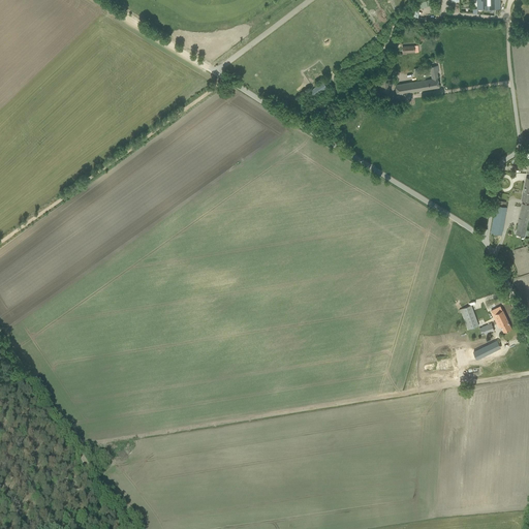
[(476,0),(476,8),(500,8),(499,0),(476,0)]
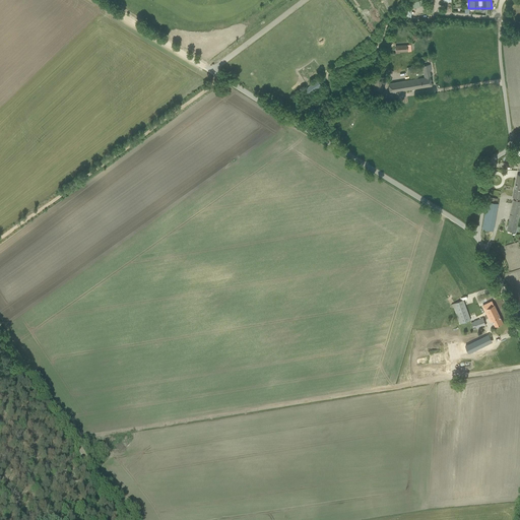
[(395,46),(396,53),(399,53),(399,52),(411,51),(410,45),(395,46)]
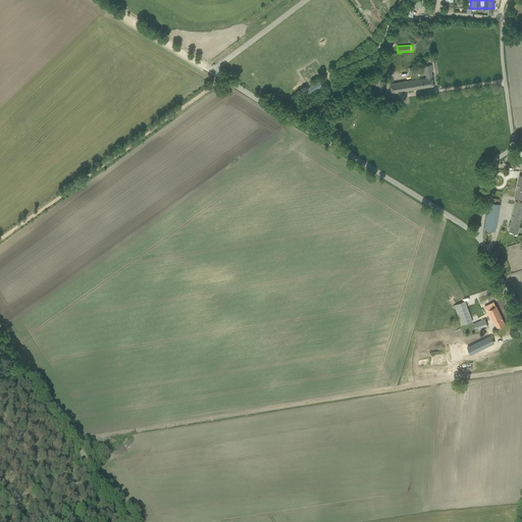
[(389,84),(390,90),(392,94),(405,92),(405,91),(433,86),(431,71),(432,71),(431,64),(424,66),(426,77),(389,84)]
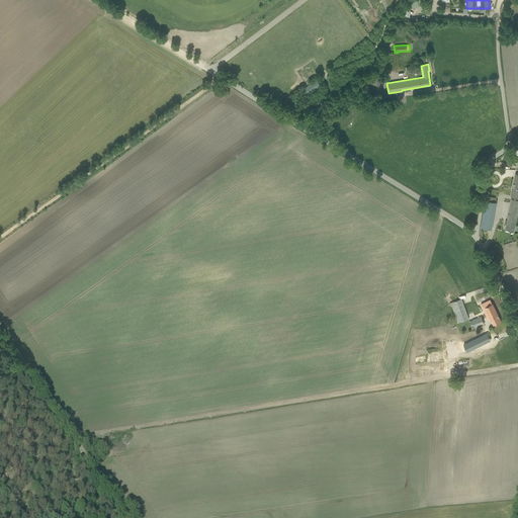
[(370,80),(372,92),(380,91),(378,79),(370,80)]
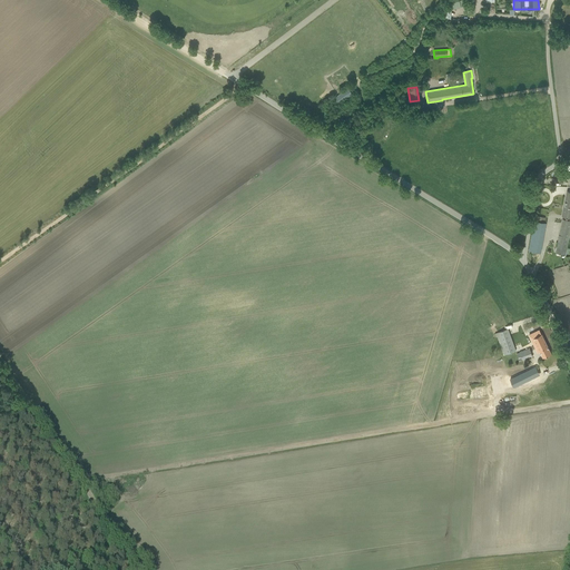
[(347,89),(334,98),(338,104),(352,95),(347,89)]
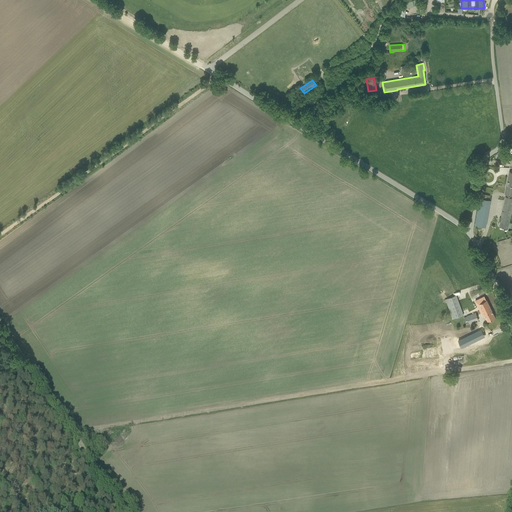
[(499,227),(508,229),(511,208),(511,198),(505,197),(499,227)]
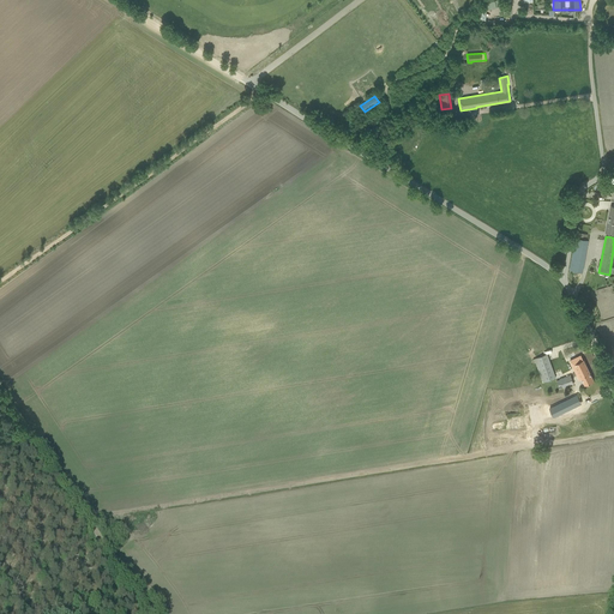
[(576,238),(570,270),(583,272),(589,240),(576,238)]
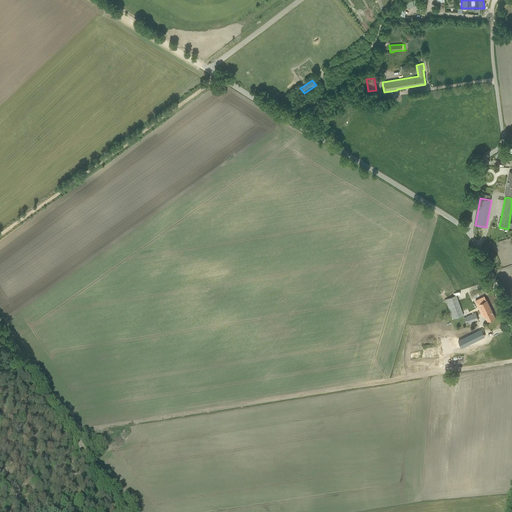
[(445,294),(452,291),(448,278),(450,278),(448,272),(441,274),(442,277),(440,278),(445,294)]
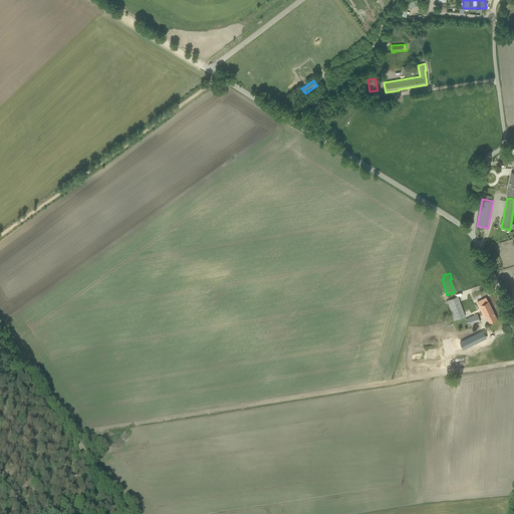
[(448,300),(456,320),(465,316),(458,296),(448,300)]
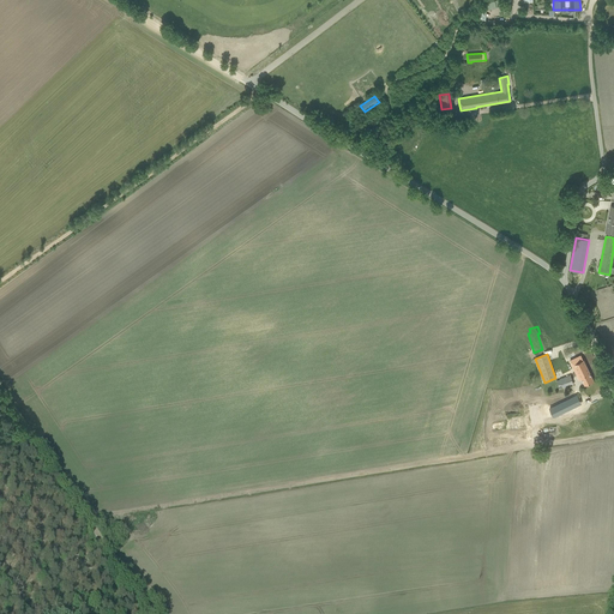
[(583,360),(572,365),(579,380),(582,379),(585,385),(589,384),(594,381),(583,360)]
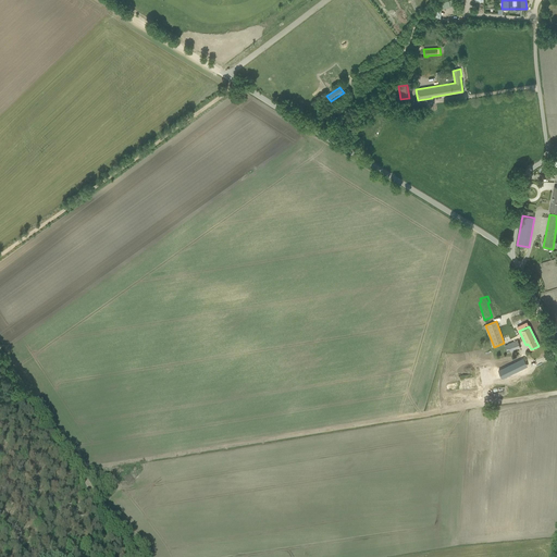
[(508,346),(505,347),(507,354),(520,348),(517,341),(507,344),(508,346)]
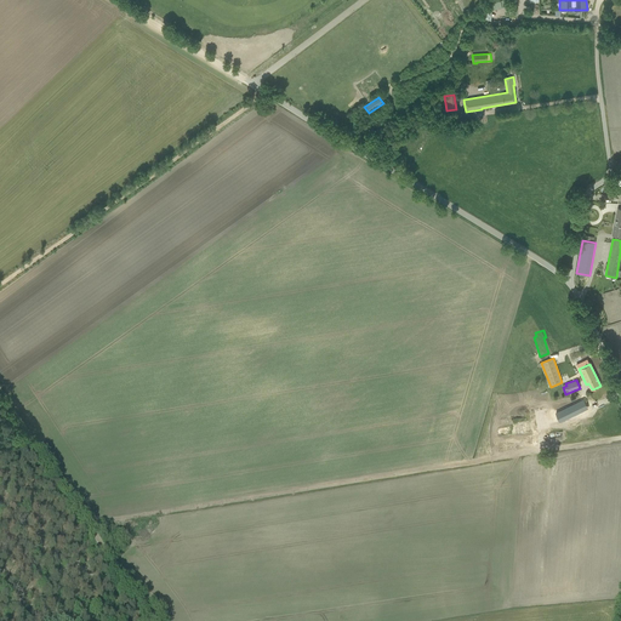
[(533,398),(548,398),(547,387),(531,387),(533,398)]
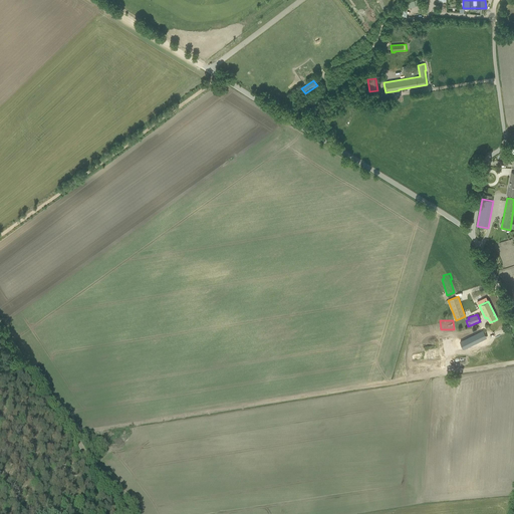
[(454,347),(487,343),(485,327),(453,331),(454,347)]
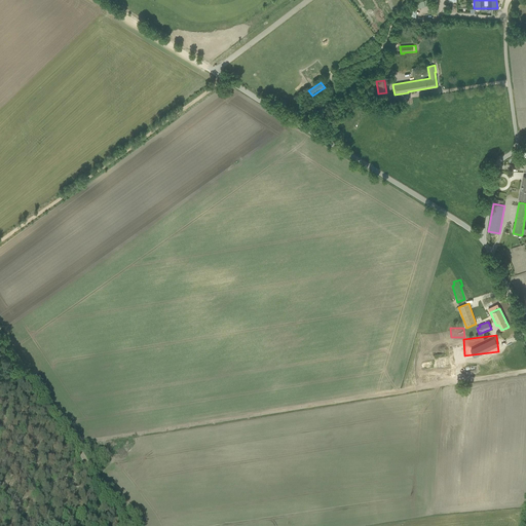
[(431,373),(416,375),(416,380),(424,380),(424,383),(433,382),(431,373)]
